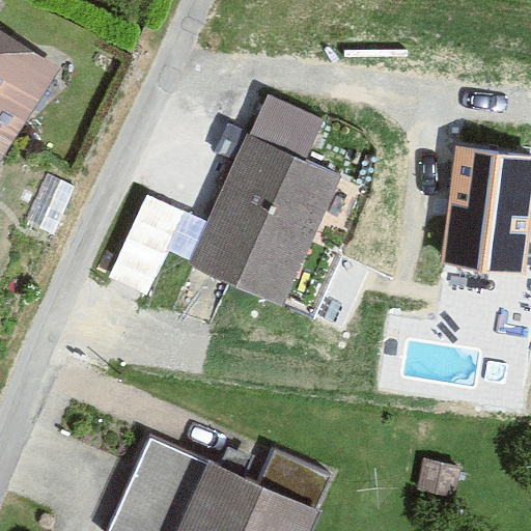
[(61,66),(0,27),(0,128),(17,139),(61,66)]
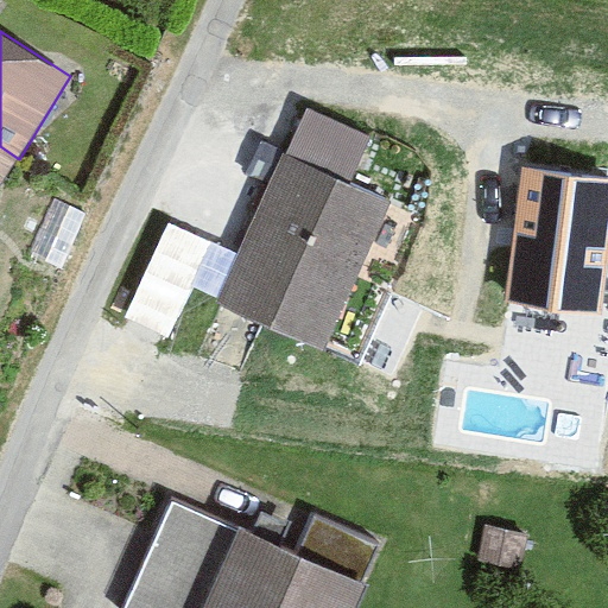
[(291,154),(280,150),(211,302),(320,352),(390,201),(350,183),(372,137),(311,109),(291,154)]
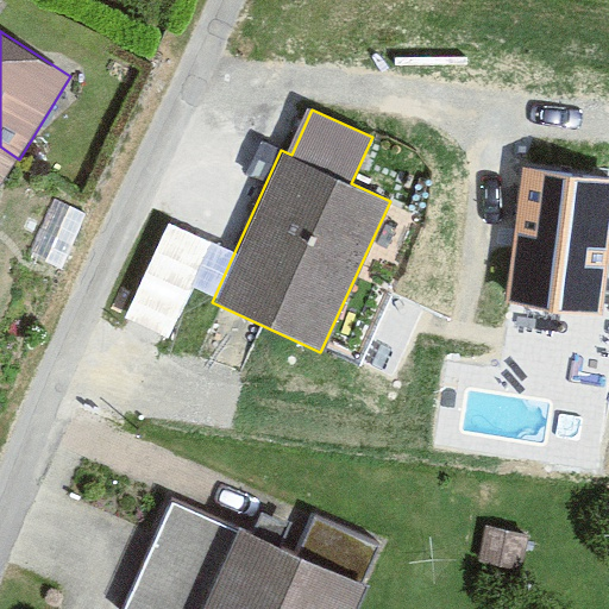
[(406,188),(418,152),(376,139),(364,176),(406,188)]
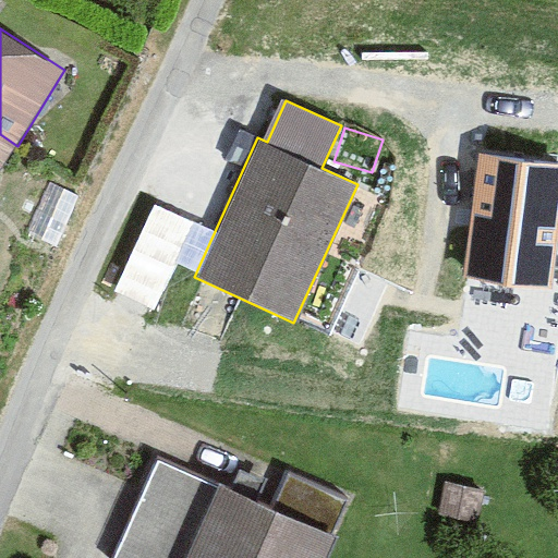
[(0,134),(0,172),(17,146),(0,134)]
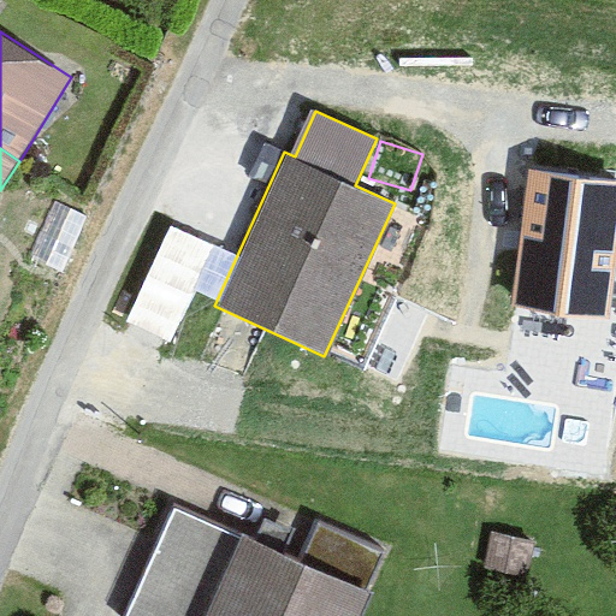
[(615,242),(615,181),(528,171),(513,304),(606,317),(615,242)]
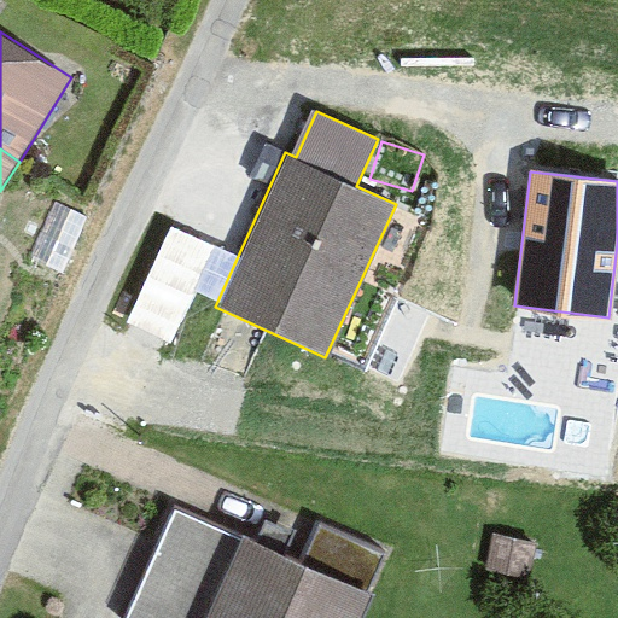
[(132,314),(176,333),(217,238),(173,219),(132,314)]
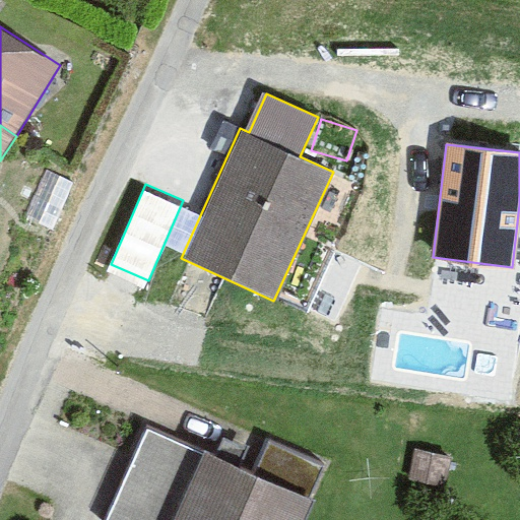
[(205,456),(149,432),(110,519),(308,519),(318,498),(208,449),(205,456)]
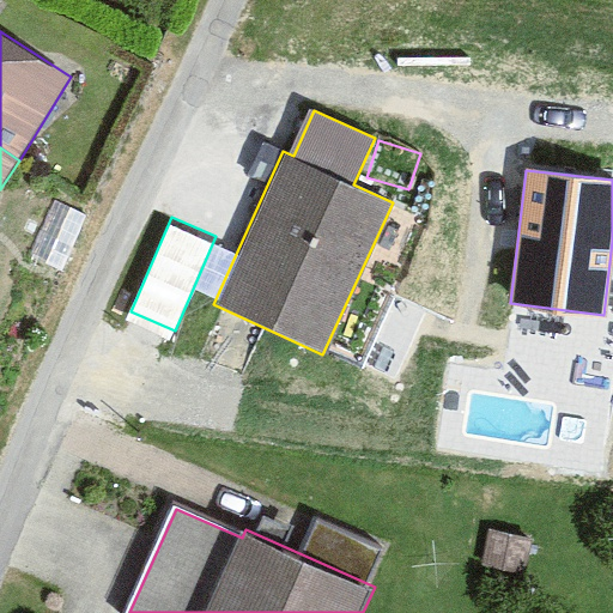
All buildings are outlined.
